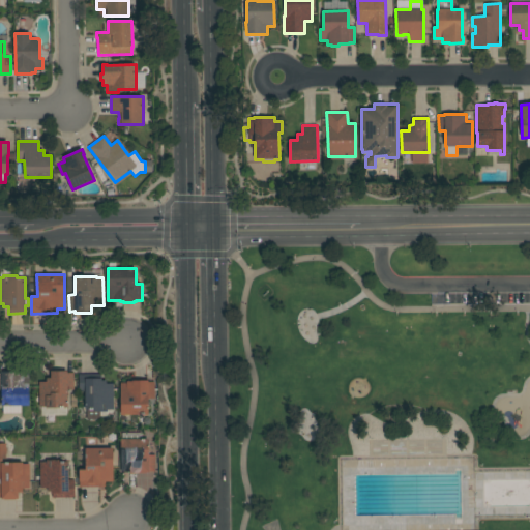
[(74,390),(67,390),(67,407),(47,408),(47,406),(39,406),(39,382),(47,382),(47,378),(51,378),(51,371),(67,371),(67,373),(74,373),(74,390)]
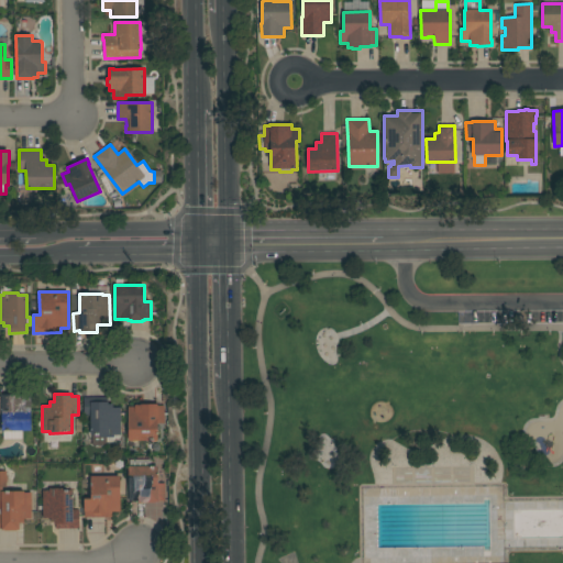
[(22,431),(22,439),(3,439),(3,431),(2,431),(2,415),(0,415),(0,397),(1,397),(1,395),(19,395),(24,395),(24,397),(31,397),(31,431),(22,431)]
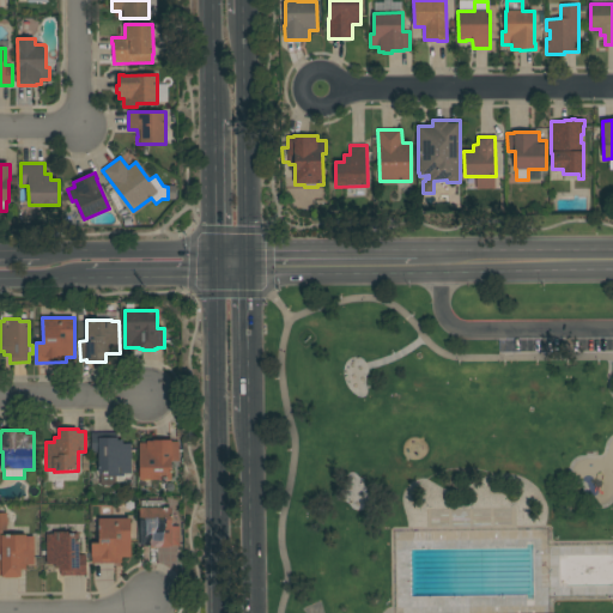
[(117,441),(123,441),(123,444),(131,444),(131,449),(137,449),(137,454),(132,454),(132,473),(123,473),(123,475),(116,475),(116,485),(101,485),(101,474),(98,474),(98,453),(91,453),(91,432),(117,432),(117,441)]
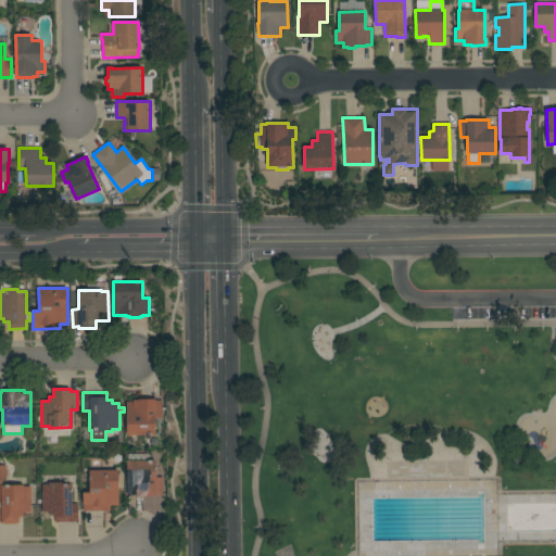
[(127,436),(126,421),(125,421),(125,417),(126,417),(126,402),(133,402),(133,400),(138,400),(155,399),(155,401),(162,401),(162,418),(155,418),(155,436),(127,436)]
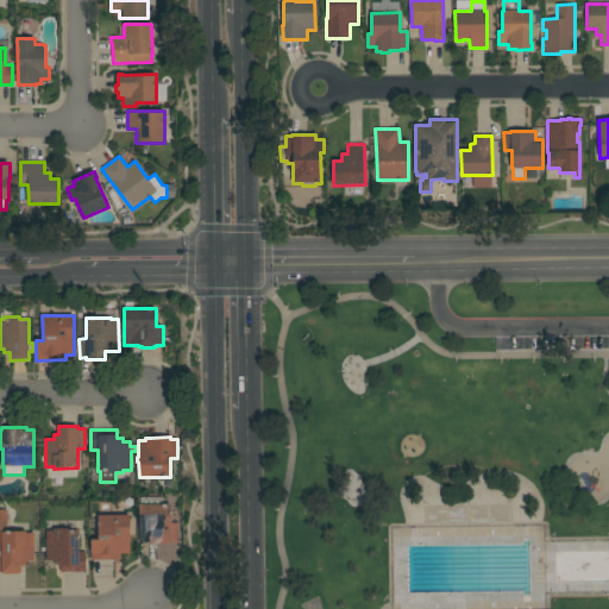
[(171,522),(179,522),(179,542),(171,542),(169,542),(169,544),(155,544),(155,545),(149,545),(149,542),(146,542),(146,541),(139,541),(139,504),(140,504),(140,497),(162,497),(162,504),(171,504),(171,522)]
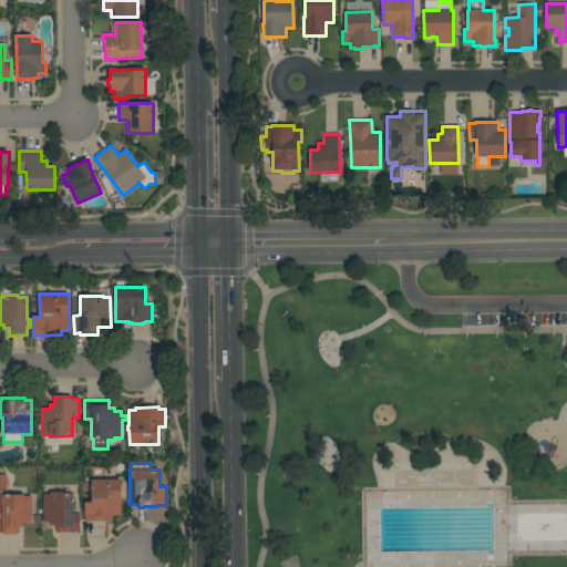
[(0,474),(7,474),(7,485),(7,494),(10,494),(10,495),(24,495),(24,496),(31,496),(32,522),(24,522),(24,526),(19,526),(19,534),(17,534),(4,534),(1,534),(1,533),(0,533),(0,474)]
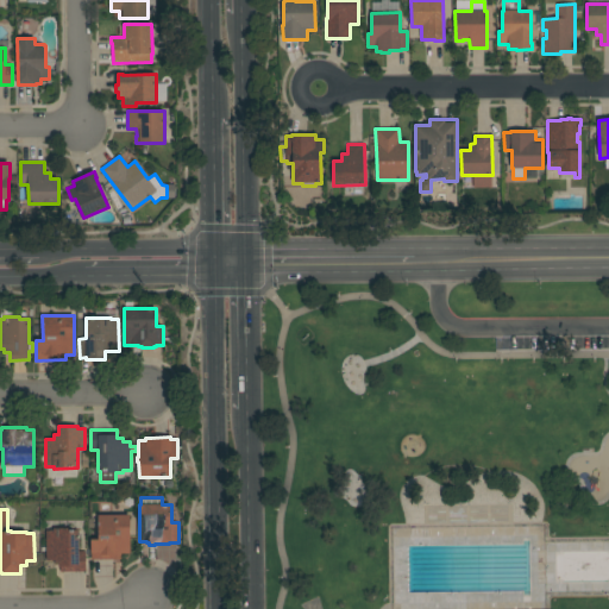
[(90,559),(92,540),(98,540),(98,515),(130,515),(130,553),(121,553),(121,559),(90,559)]
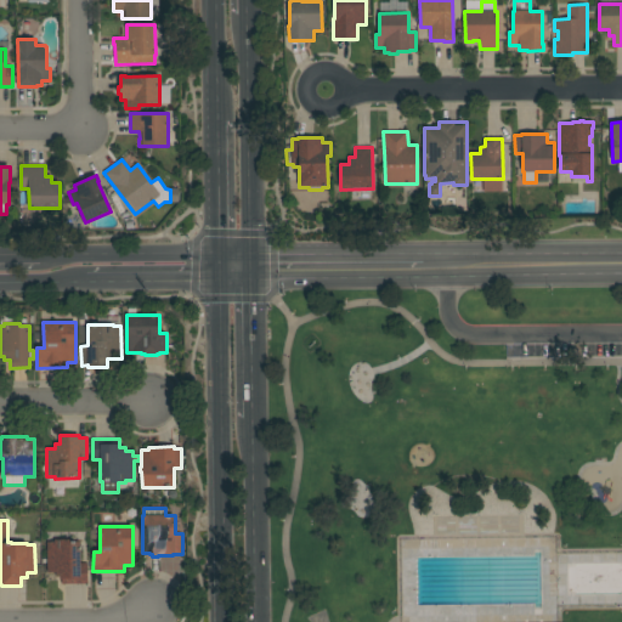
[(61,583),(61,576),(56,576),(56,572),(47,572),(46,542),(55,542),(55,539),(69,539),(69,542),(80,542),(80,564),(88,564),(88,583),(61,583)]
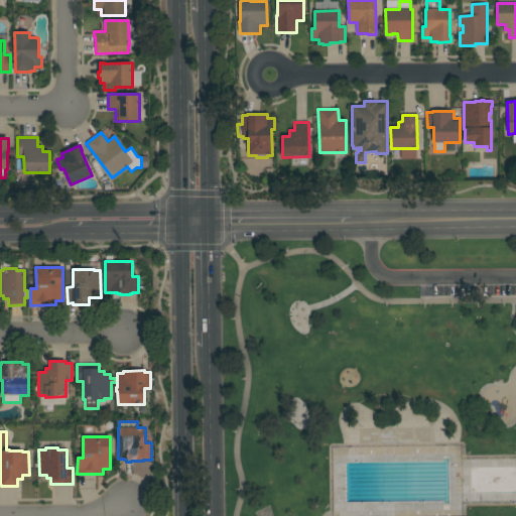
All buildings are outlined.
